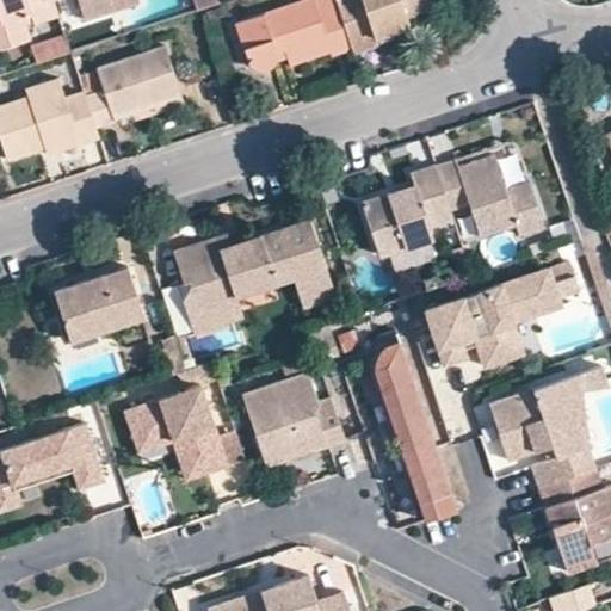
[(0,0),(0,47),(30,38),(26,25),(60,14),(54,0),(0,0)]
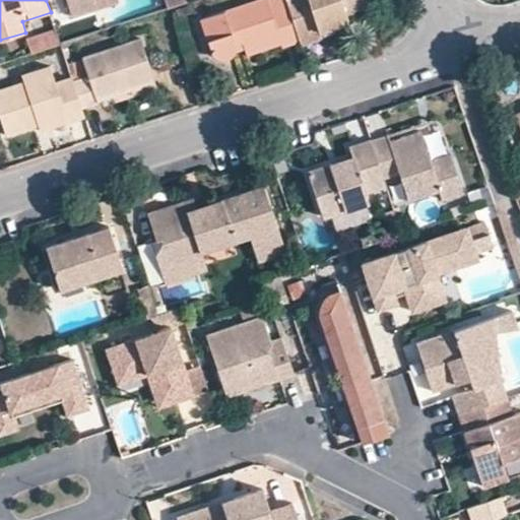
[(65,0),(71,16),(94,7),(91,0),(65,0)]
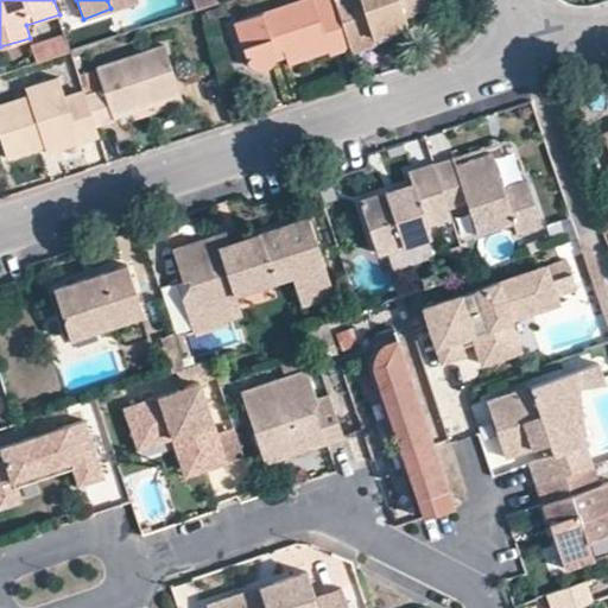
[(334,0),(320,4),(318,0),(290,0),(238,16),(249,54),(254,59),(260,62),(266,61),(271,58),(274,55),(276,49),(285,46),(287,55),(329,42),(331,50),(333,54),(352,48),(339,0),(334,0)]
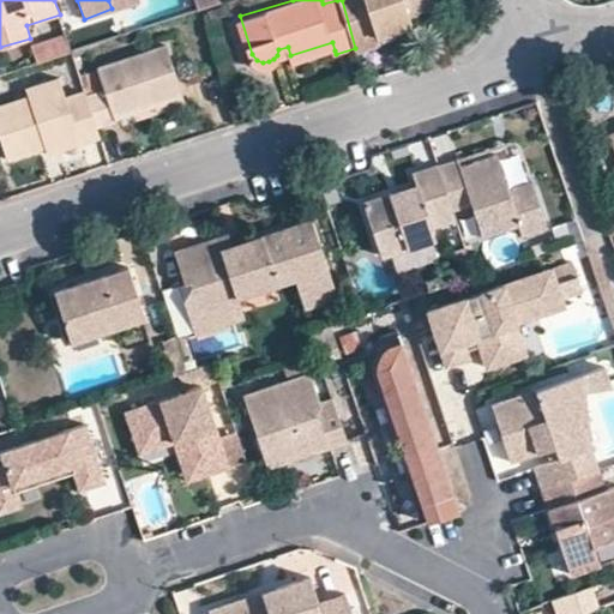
[(342,0),(355,48),(356,50),(381,43),(378,35),(405,28),(404,22),(411,20),(413,25),(421,22),(419,11),(434,6),(432,0),(342,0)]
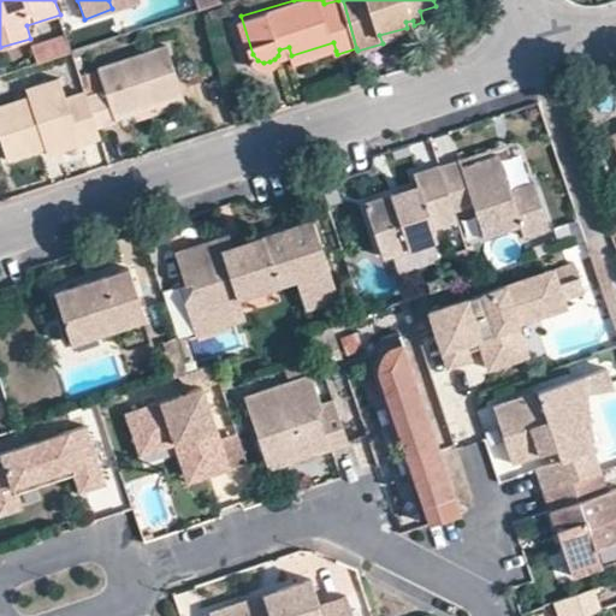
[(35,42),(40,63),(71,58),(67,36),(35,42)]
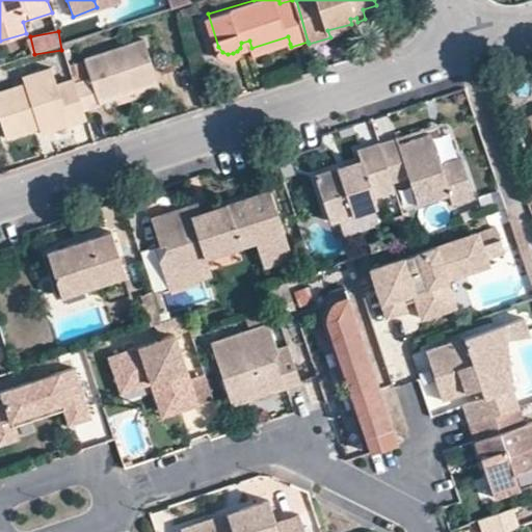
[(251,48),(254,55),(290,44),(288,36),(251,48)]
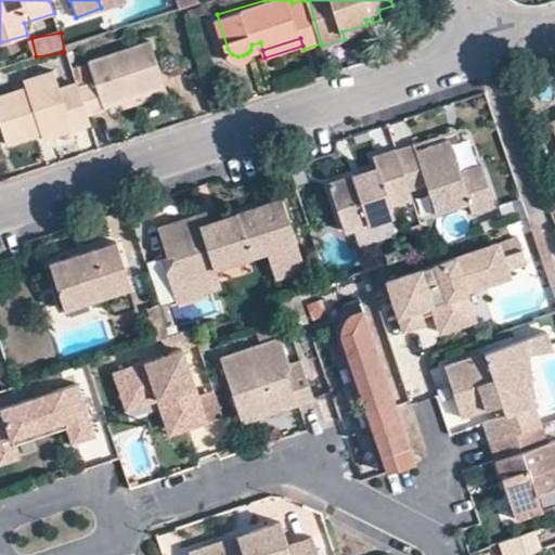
[(166,87),(153,42),(90,63),(98,81),(80,88),(89,116),(107,110),(106,105),(129,99),(166,87)]
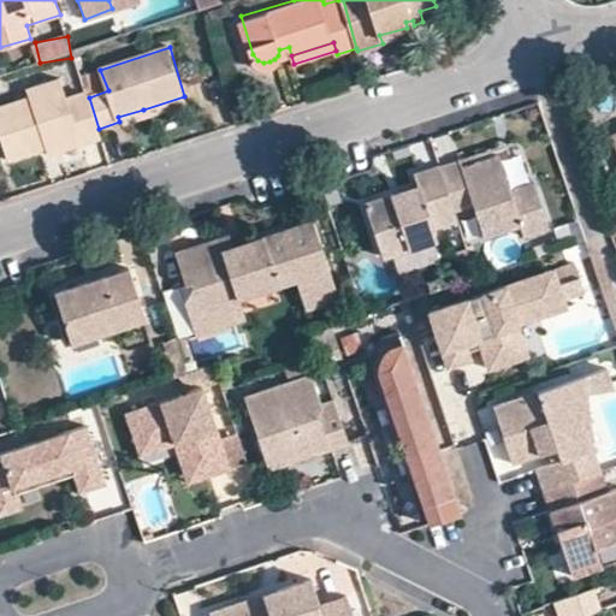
[(28,87),(30,96),(63,86),(60,76),(28,87)]
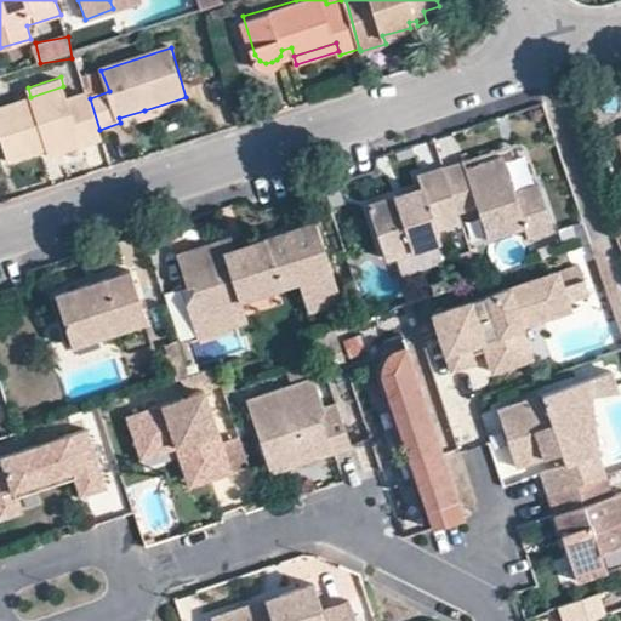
[(68,97),(63,86),(30,97),(0,107),(0,134),(9,160),(45,149),(55,144),(57,153),(103,138),(100,130),(90,98),(87,91),(68,97)]
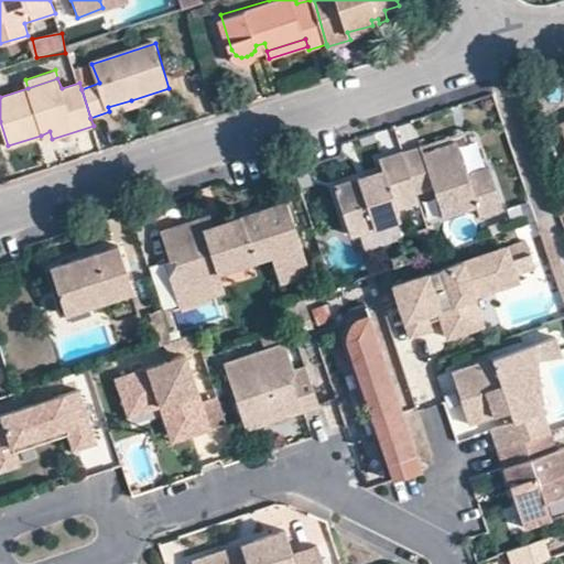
[(131,100),(133,109),(172,96),(169,88),(131,100)]
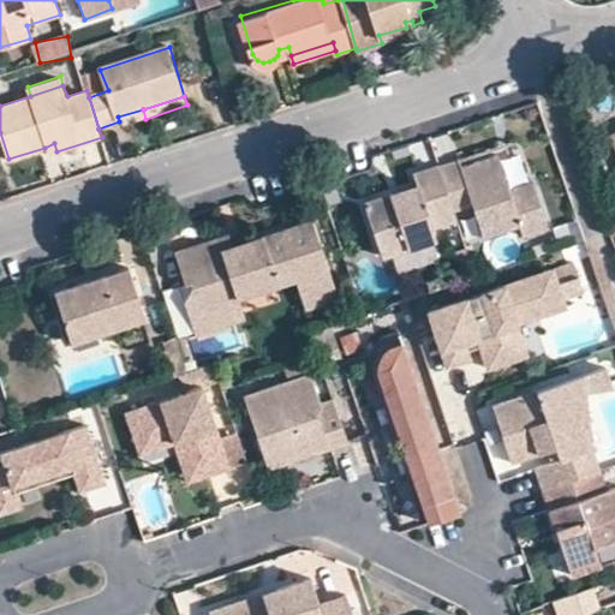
[(45,148),(47,155),(57,151),(54,143),(45,148)]
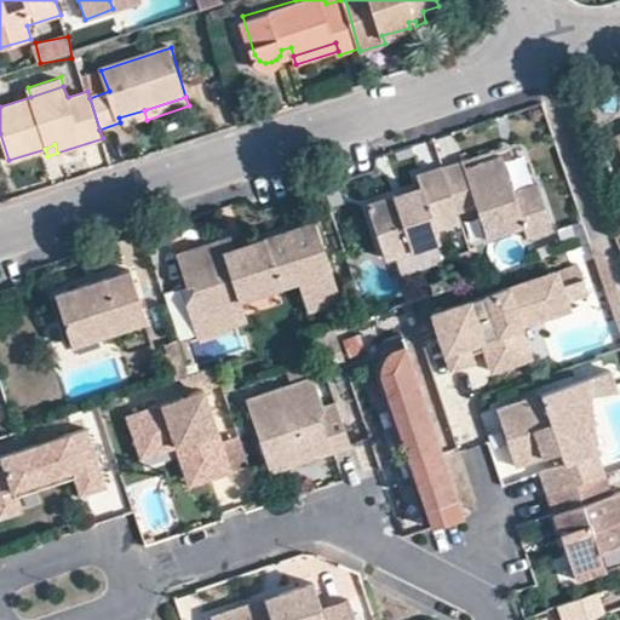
[(459,213),(480,206),(492,239),(527,228),(529,236),(556,228),(540,179),(518,187),(507,190),(505,181),(515,178),(507,158),(470,170),(468,164),(446,171),(459,213)]
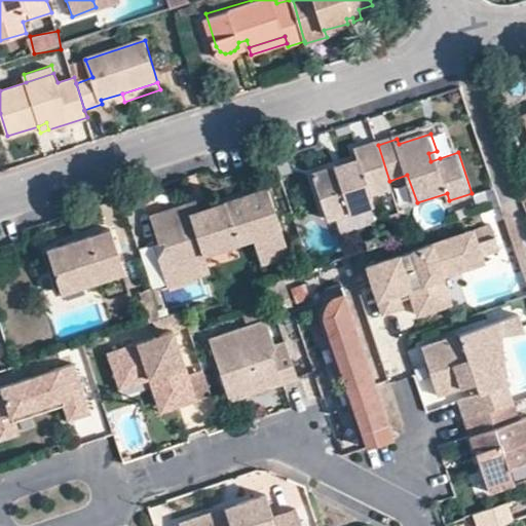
[(361,160),(364,167),(340,175),(338,168),(315,176),(331,220),(376,205),(373,195),(392,189),(389,181),(378,145),(359,152),(361,160)]
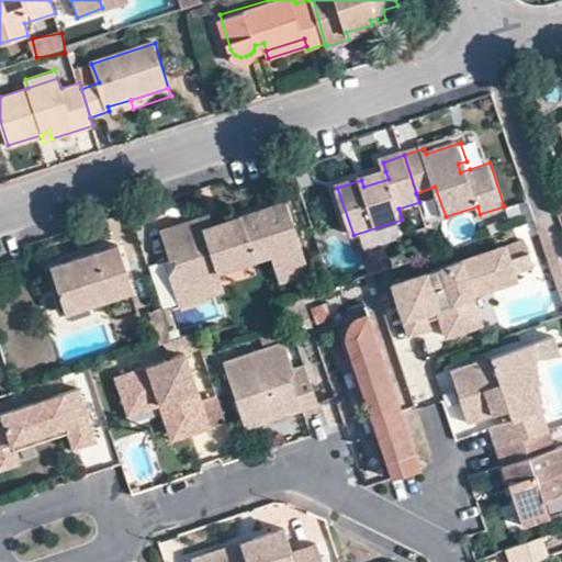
[(458,164),(460,172),(470,169),(467,161),(458,164)]
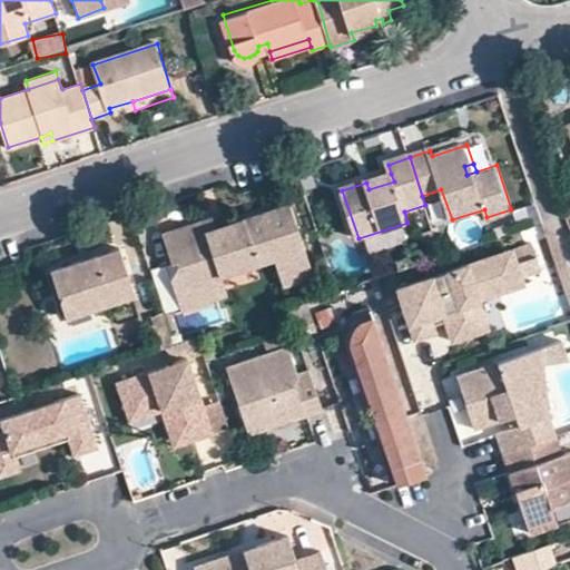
[(366,183),(369,189),(394,182),(391,174),(366,183)]
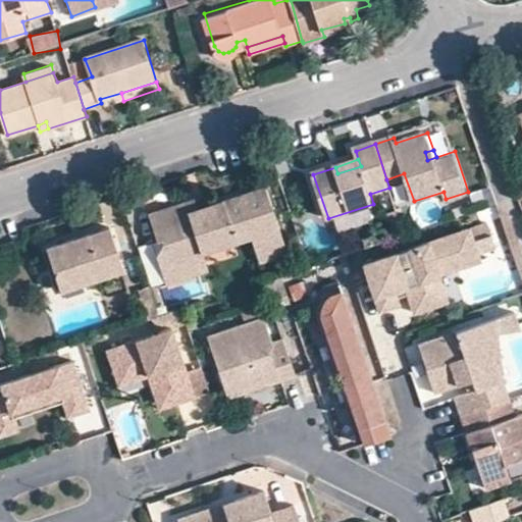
[(216,201),(212,207),(202,209),(199,201),(197,196),(149,210),(160,244),(165,243),(167,248),(173,266),(188,270),(195,271),(208,263),(206,255),(253,241),(257,258),(289,248),(267,185),(216,201)]
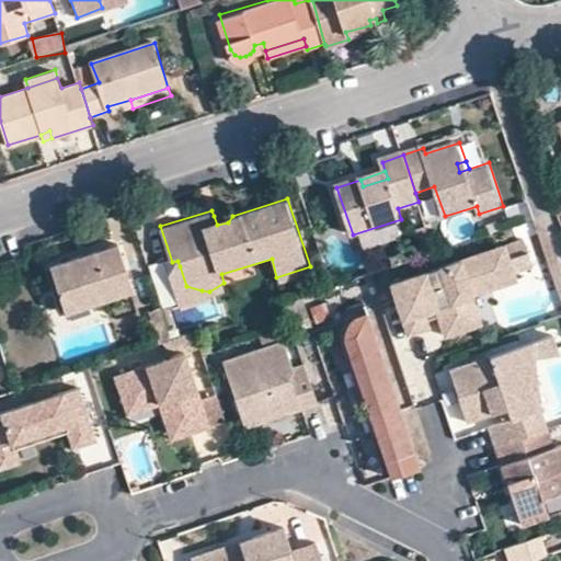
[(232,216),(225,213),(214,216),(217,225),(228,222),(232,216)]
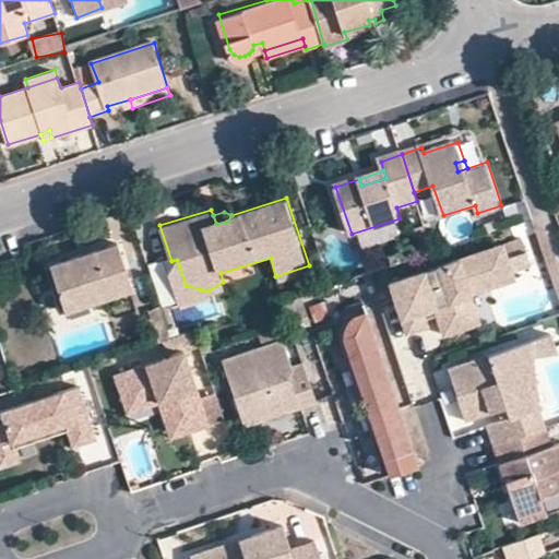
[(55,266),(69,312),(134,290),(120,246),(55,266)]
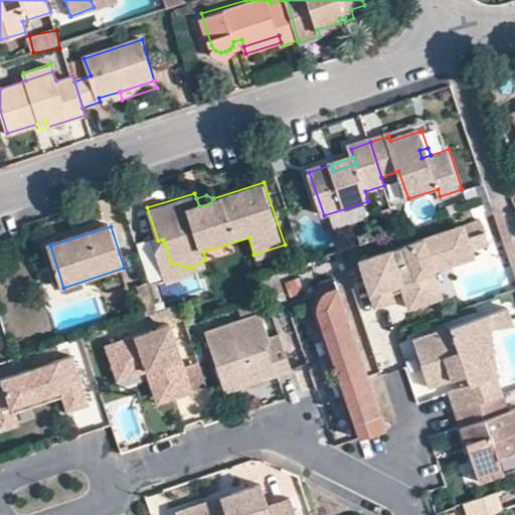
[(463,226),(358,261),(373,307),(392,302),(390,294),(388,288),(399,284),(401,291),(406,305),(434,296),(425,271),(432,267),(472,253),(463,226)]
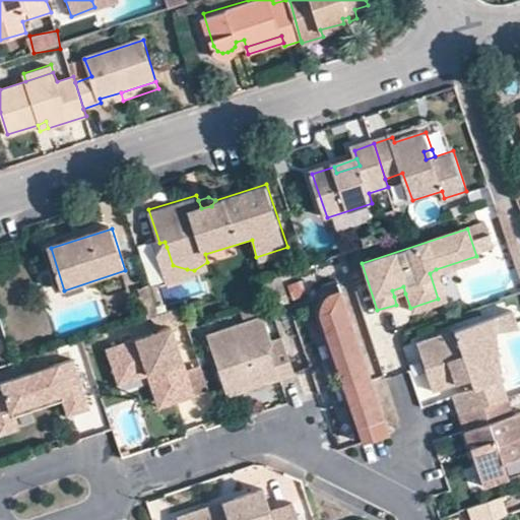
[(159,256),(168,283),(210,270),(207,262),(194,270),(187,269),(173,265),(167,247),(159,256)]
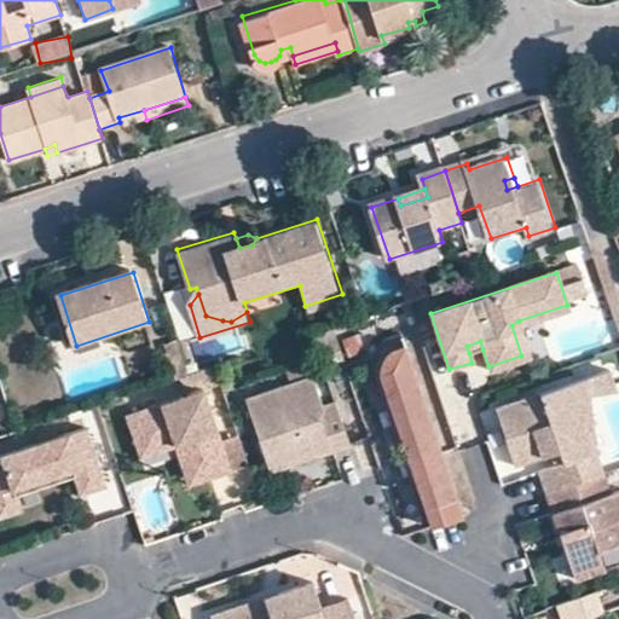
[(305,306),(307,312),(345,301),(342,294),(305,306)]
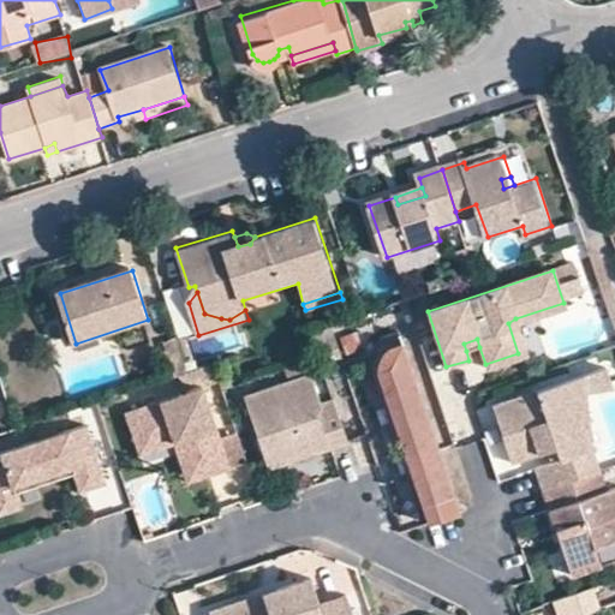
[(525,351),(517,324),(566,309),(563,303),(515,318),(508,323),(518,353),(525,351)]
